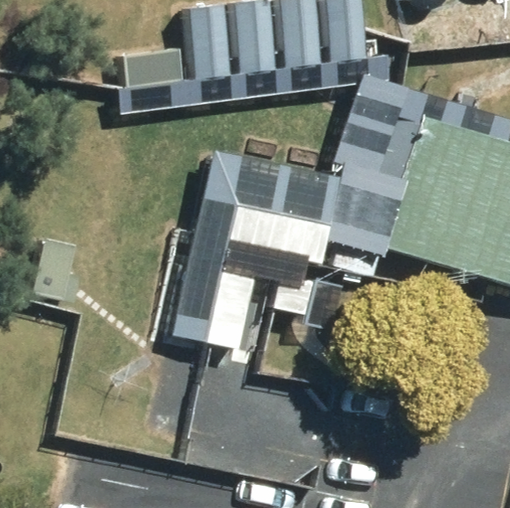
[(269,0),(255,0),(234,2),(242,72),(276,68),(269,0)]
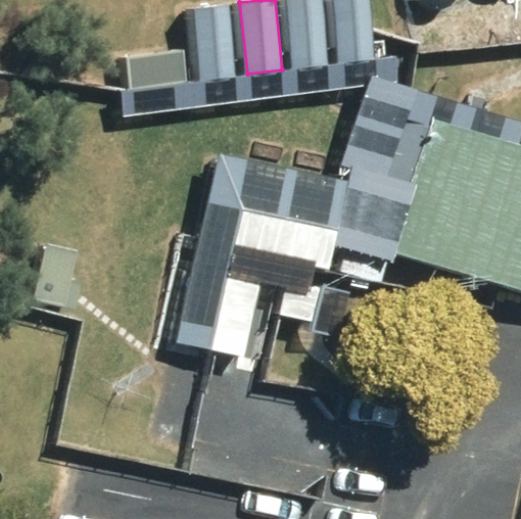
[(322,0),(287,0),(294,67),(329,63),(322,0)]
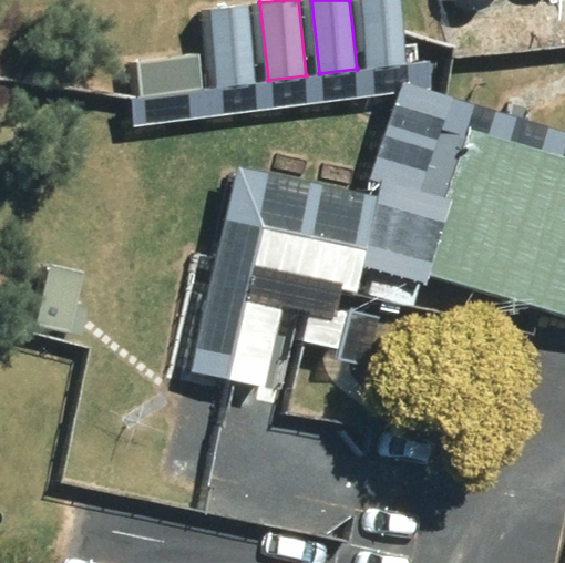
[(399,0),(360,0),(369,67),(407,62),(399,0)]
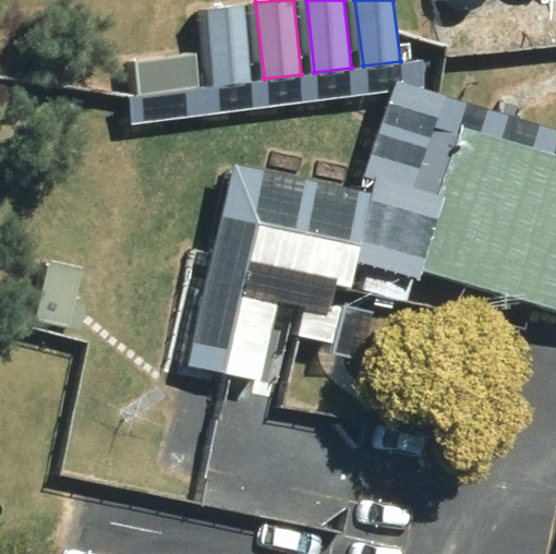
[(243,2),(206,7),(215,85),(251,81),(243,2)]
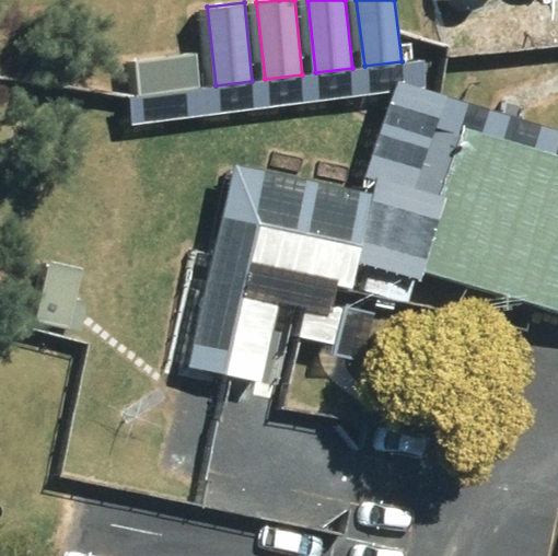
[(197,55),(137,62),(141,93),(200,87),(197,55)]
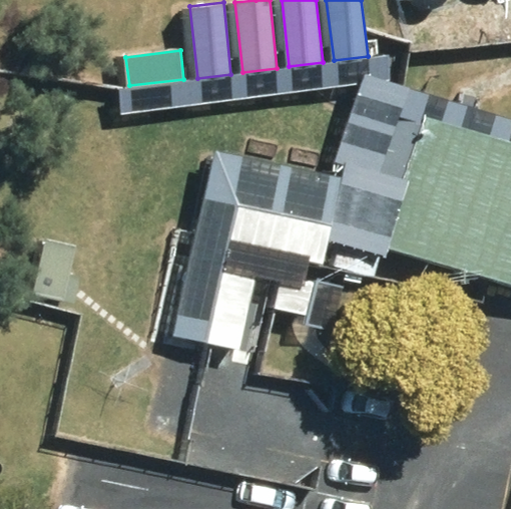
[(371,178),(399,187),(381,245),(510,284),(510,138),(423,112),(420,123),(390,113),(385,129),(361,121),(348,163),(373,170),(371,178)]
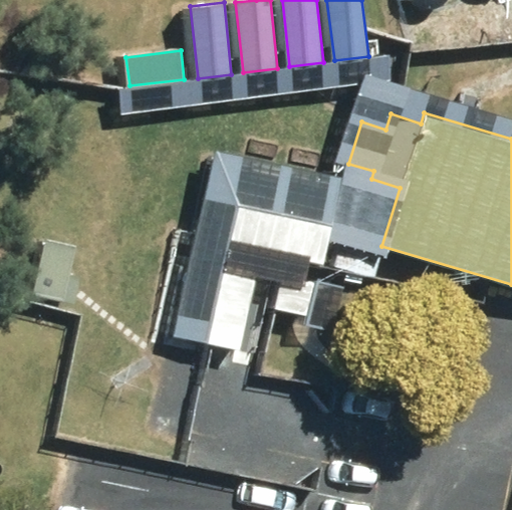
[(340,177),(216,149),(174,336),(240,350),(257,271),(280,276),(273,309),(308,317),(316,282),(226,262),(230,244),(320,264),(340,177)]
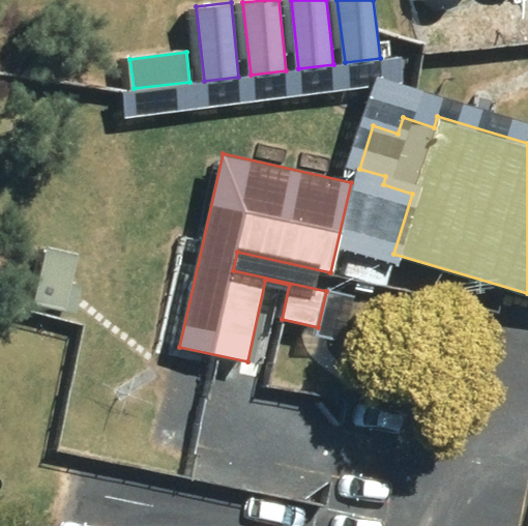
[(79,254),(47,247),(36,303),(68,310),(79,254)]
